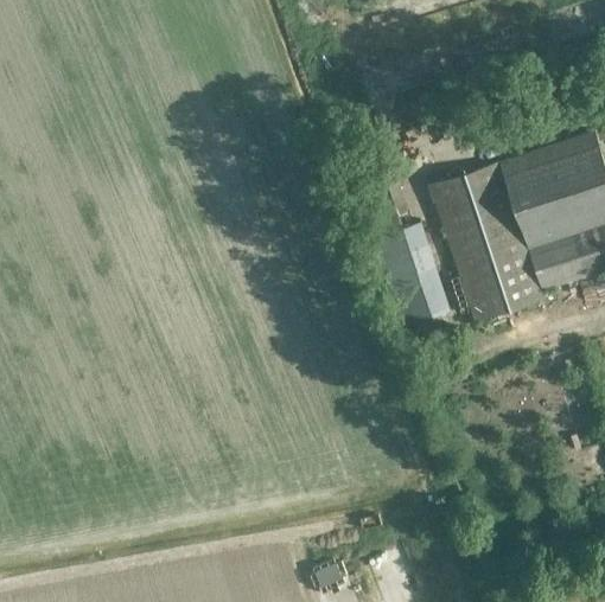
[(412,89),(403,72),(379,84),(387,101),(412,89)]
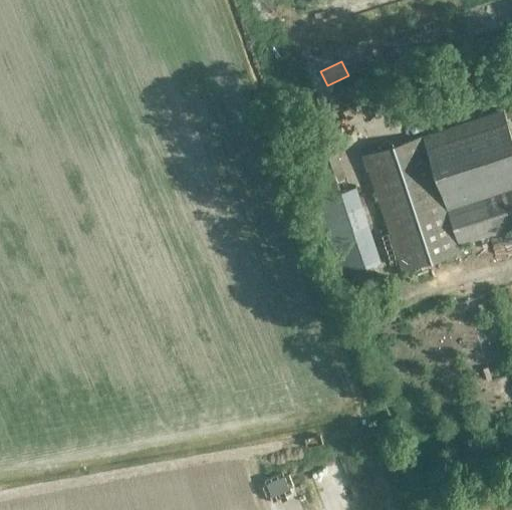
[(511,132),(506,113),(364,158),(403,272),(463,252),(461,247),(511,230),(511,132)]
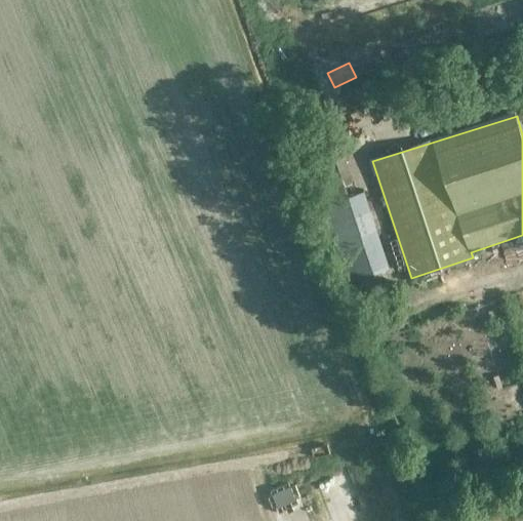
[(307,138),(329,203),(357,193),(334,128),(307,138)]
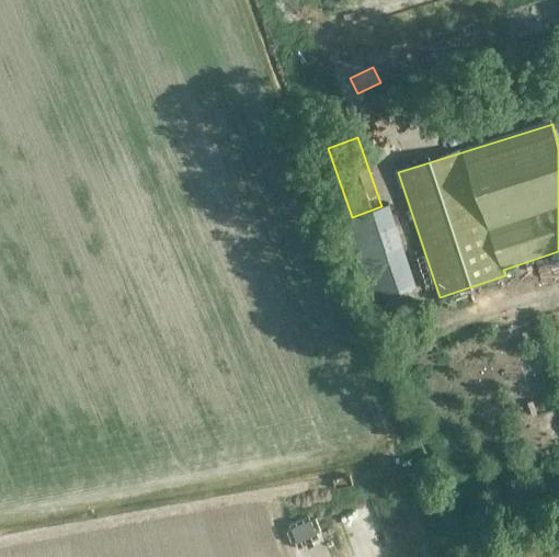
[(345,220),(373,304),(417,288),(389,206),(345,220)]
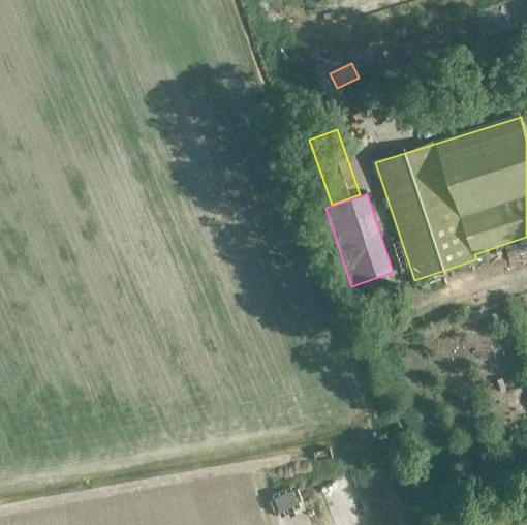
[(350,474),(320,485),(332,524),(340,524),(364,517),(350,474)]
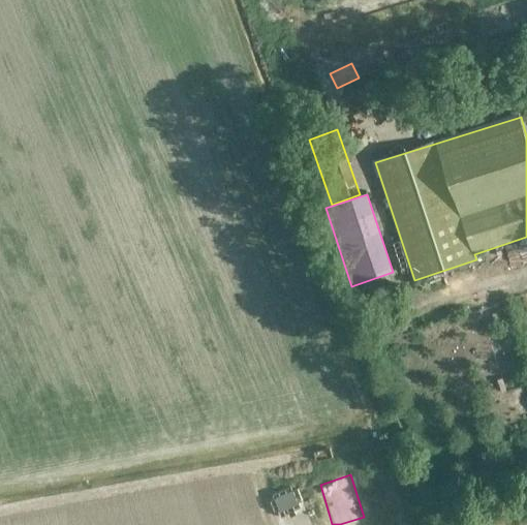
[(292,485),(270,493),(281,524),(303,524),(306,523),(292,485)]
